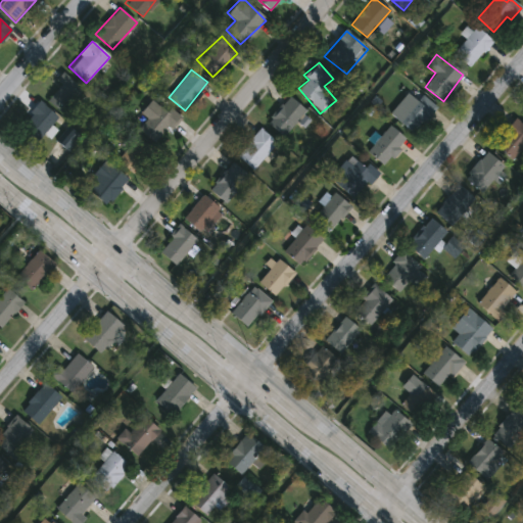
[(55,81),(62,73),(83,91),(62,113),(47,100),(60,85),(55,81)]
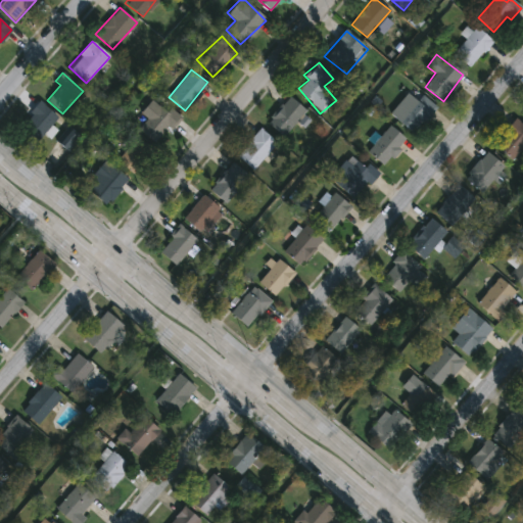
[(421,94),(435,106),(413,134),(389,114),(407,93),(416,100),(421,94)]
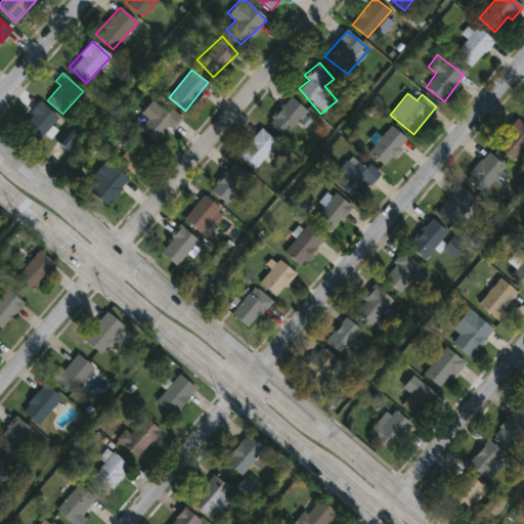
[(281,137),(266,121),(291,96),(307,113),(281,137)]
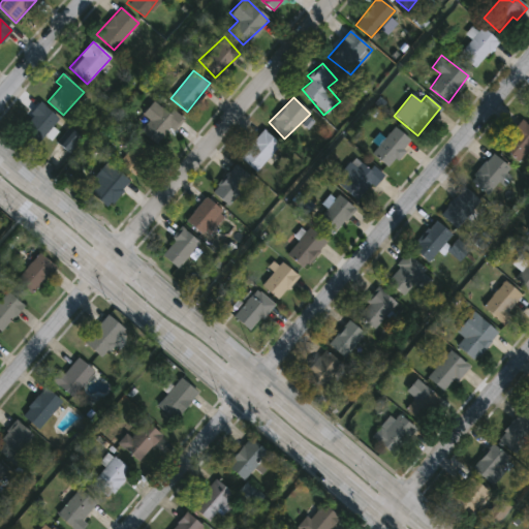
[(180,120),(158,146),(139,130),(148,121),(142,115),(155,99),(180,120)]
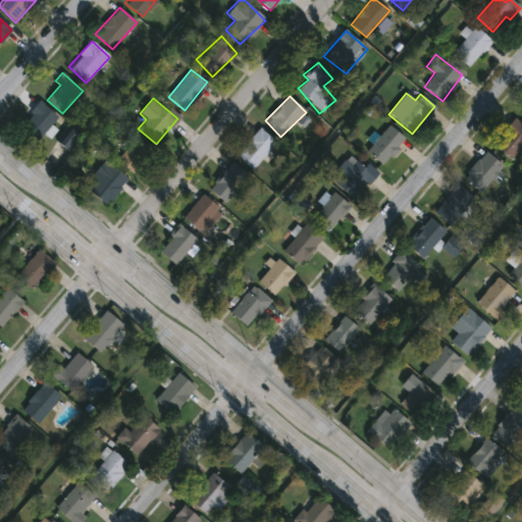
[(32,144),(14,126),(41,102),(57,119),(32,144)]
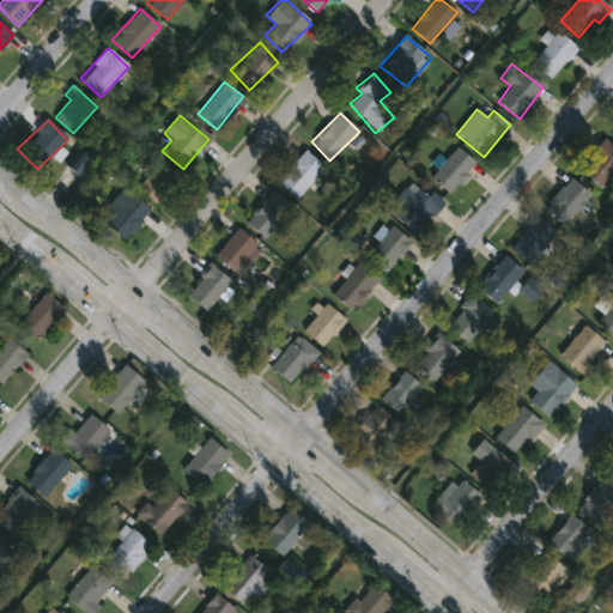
[(612,146),(612,171),(601,184),(581,165),(605,139),(612,146)]
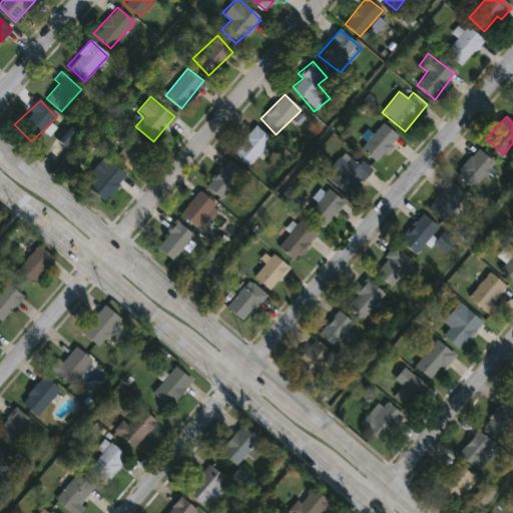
[(65,147),(54,138),(66,123),(78,133),(65,147)]
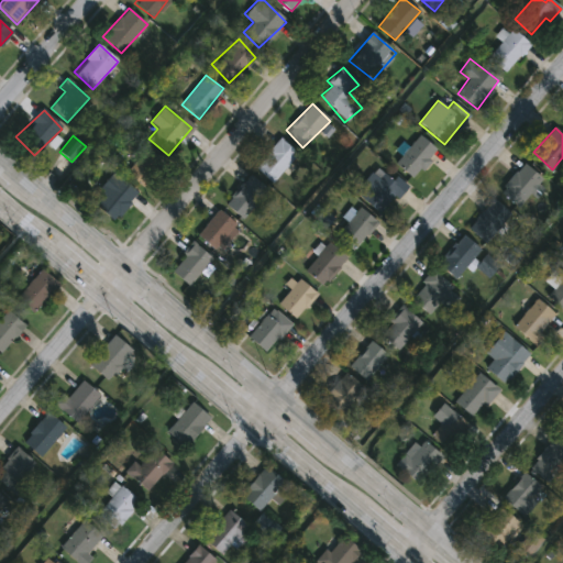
[(395,164),(419,135),(437,151),(412,178),(395,164)]
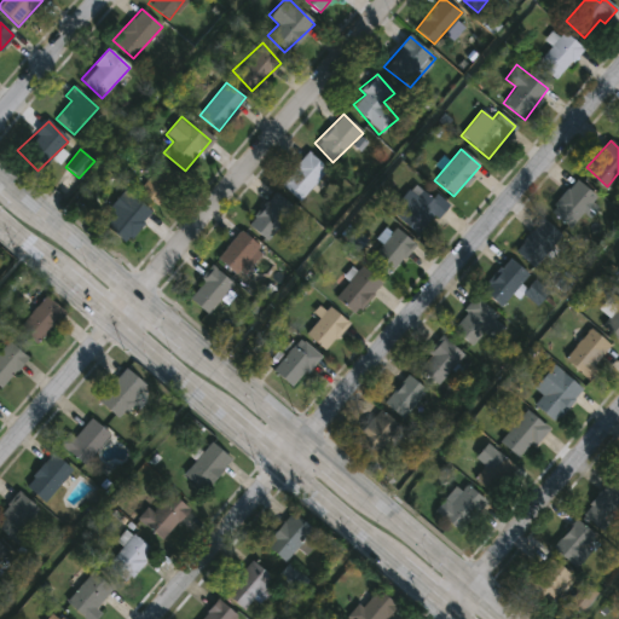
[(299,200),(281,183),(308,151),(327,168),(299,200)]
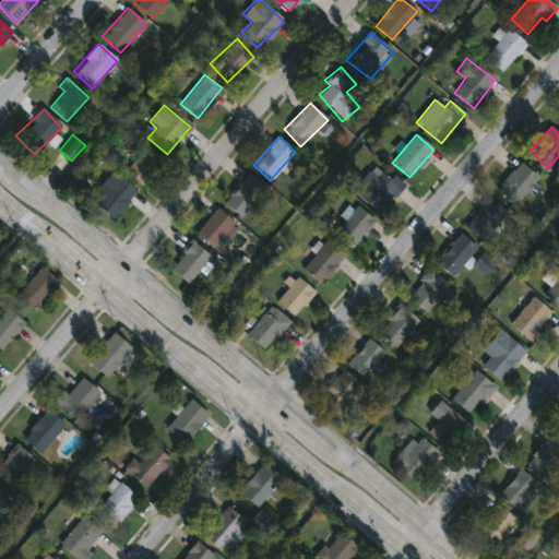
[(125,169),(142,152),(157,168),(140,186),(125,169)]
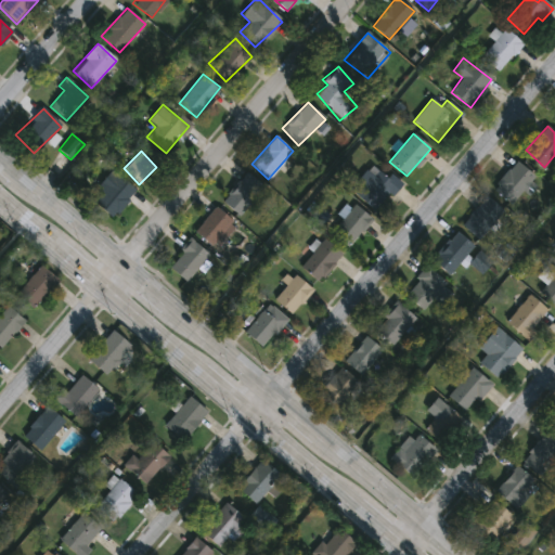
[(534,179),(508,205),(492,188),(517,162),(534,179)]
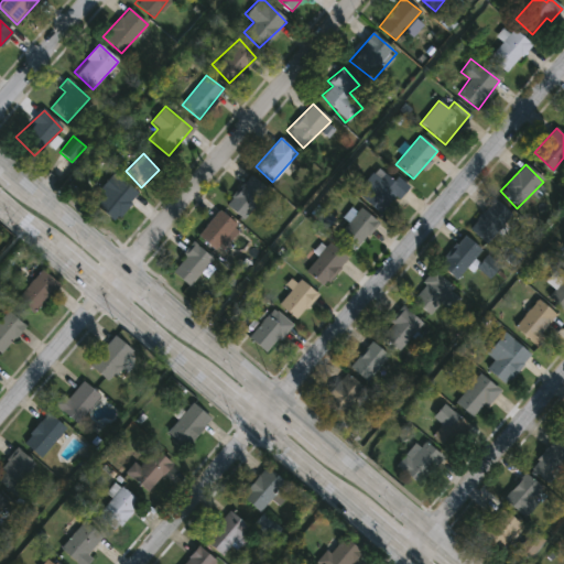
[(376,169),(387,177),(392,172),(410,187),(398,201),(394,197),(380,214),(356,192),(376,169)]
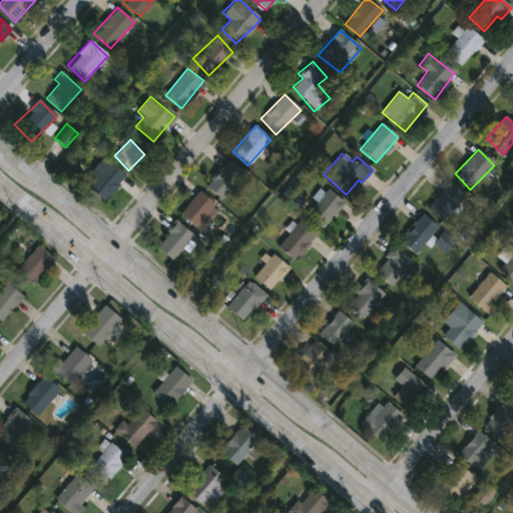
[(104,199),(82,181),(101,156),(123,174),(104,199)]
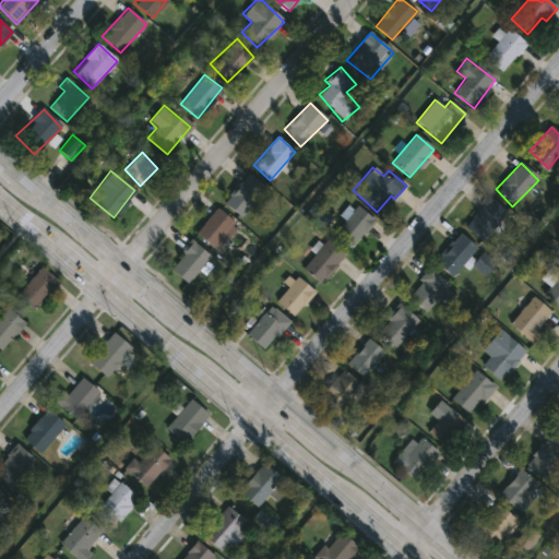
[(265,189),(239,216),(223,200),(249,173),(265,189)]
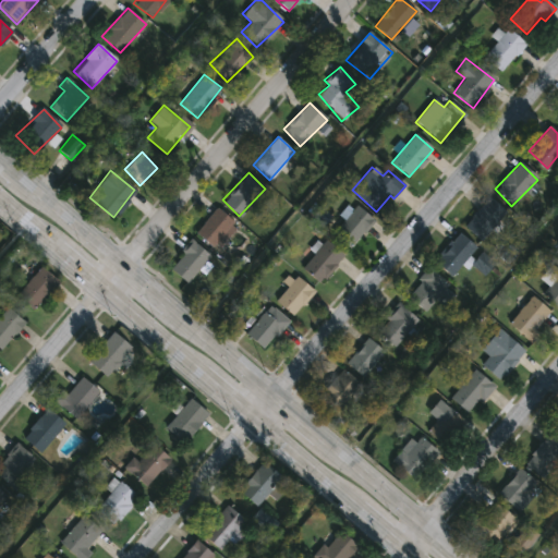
[(463,225),(489,197),(507,213),(481,241),(463,225)]
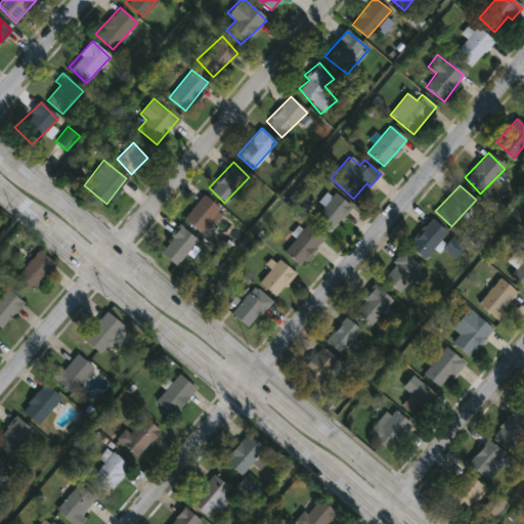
[(328,233),(311,218),(335,192),(351,207),(328,233)]
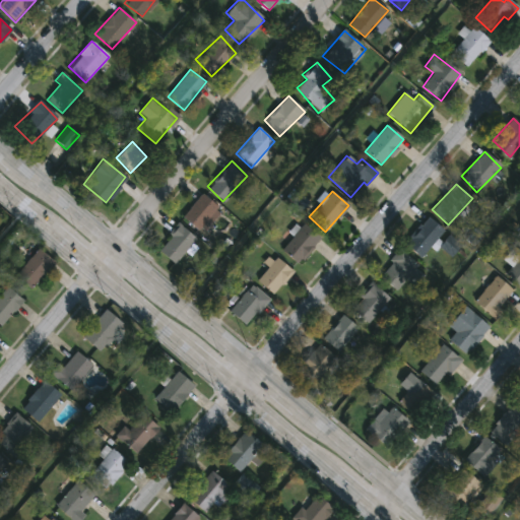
[(199,231),(182,217),(200,194),(217,206),(199,231)]
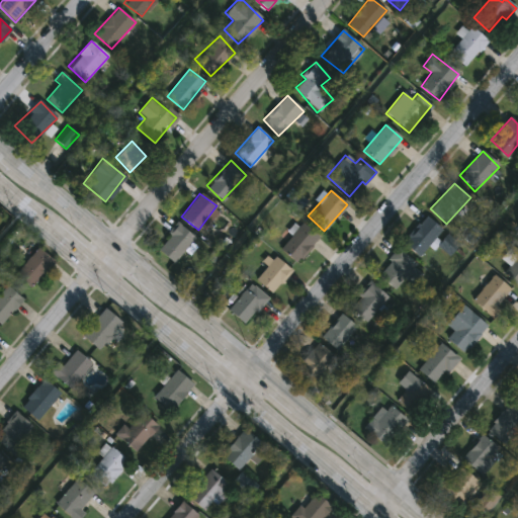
[(442,230),(418,257),(403,243),(426,216),(442,230)]
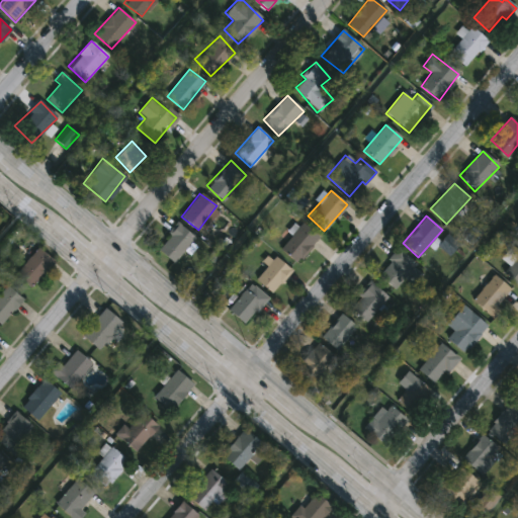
[(194,238),(172,261),(156,246),(179,223),(194,238)]
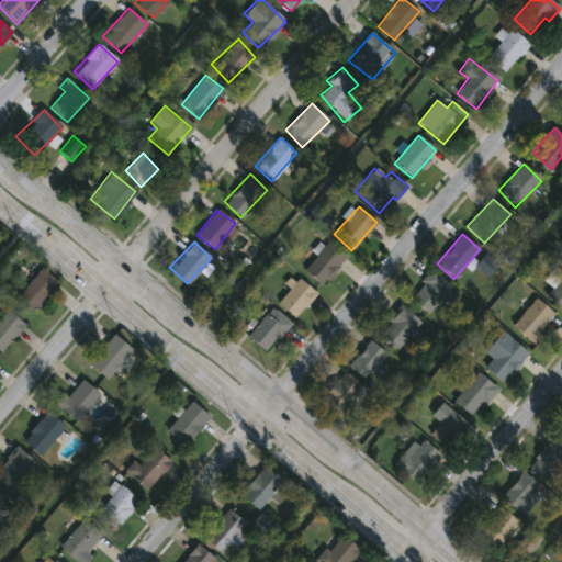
[(303,270),(328,243),(346,258),(321,285),(303,270)]
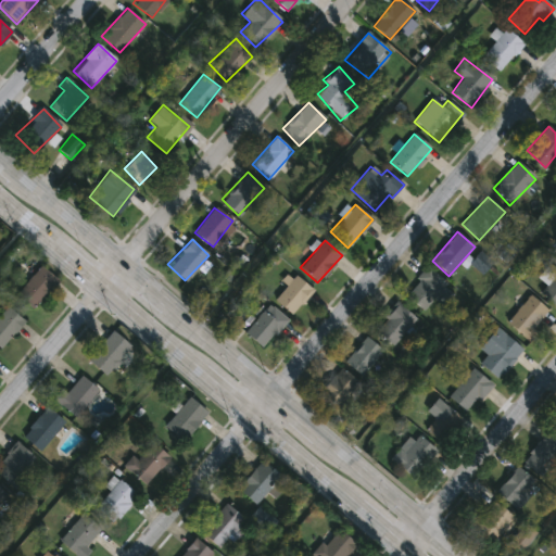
[(483,274),(469,264),(478,250),(493,261),(483,274)]
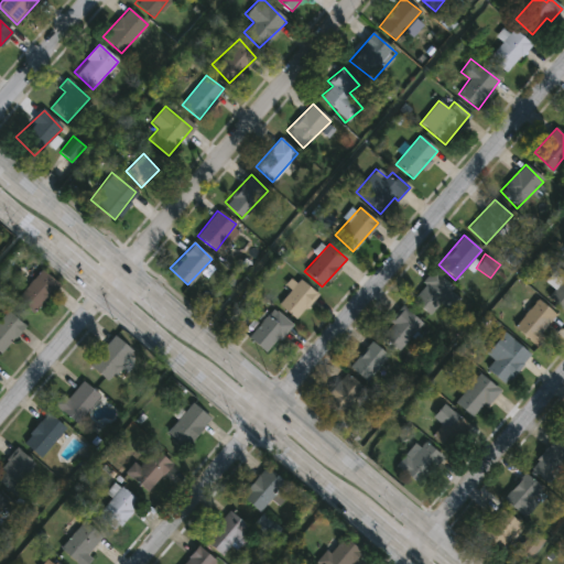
[(61,286),(33,313),(18,296),(43,270),(61,286)]
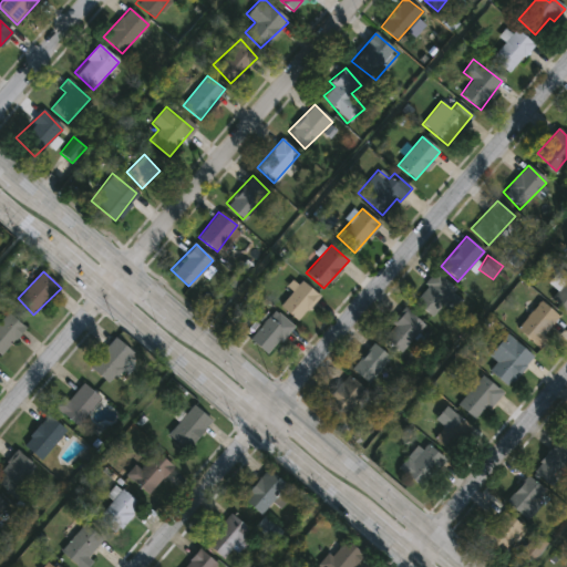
[(432,317),(413,301),(434,274),(464,296),(453,310),(443,302),(432,317)]
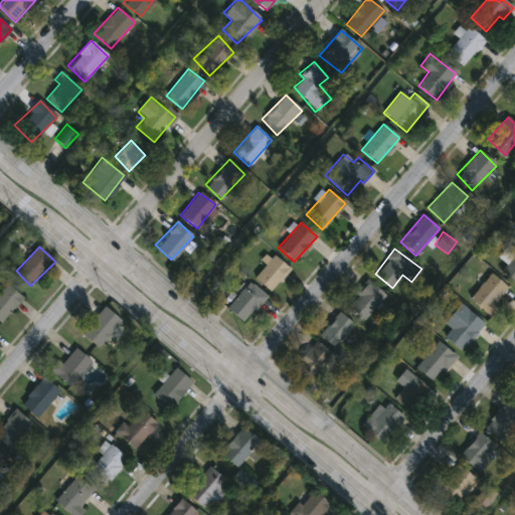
[(290,269),(271,291),(253,276),(273,253),(290,269)]
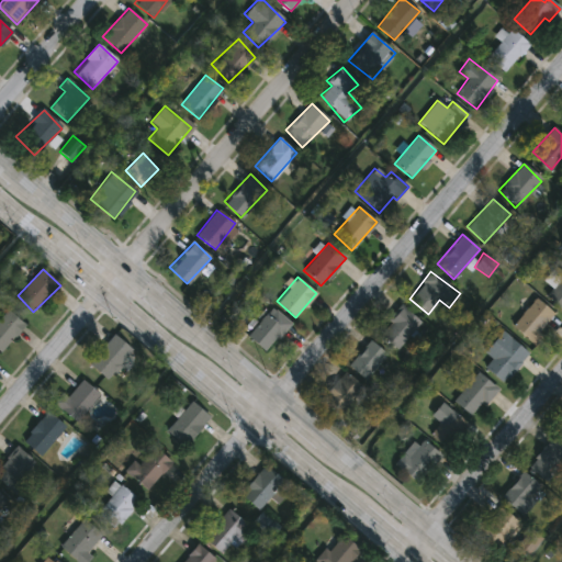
[(561,310),(561,311),(544,294),(561,277),(561,310)]
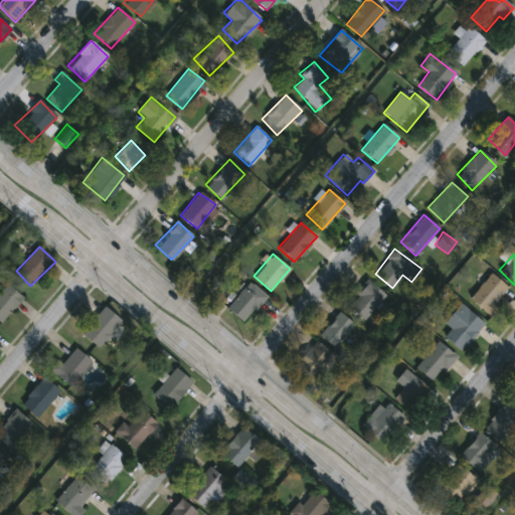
[(495,303),(499,307),(489,317),(469,297),(491,274),(508,290),(495,303)]
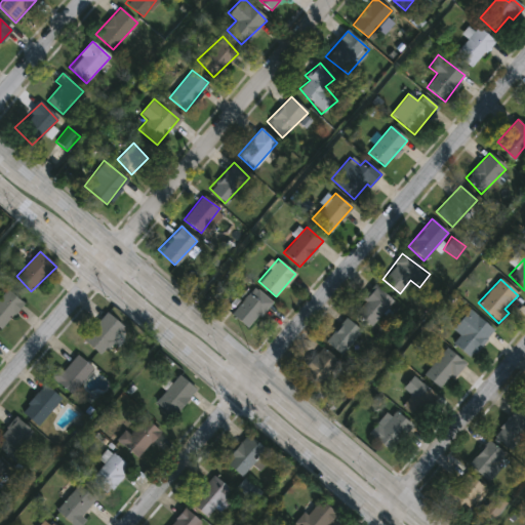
[(0,289),(4,285),(24,304),(0,329),(0,289)]
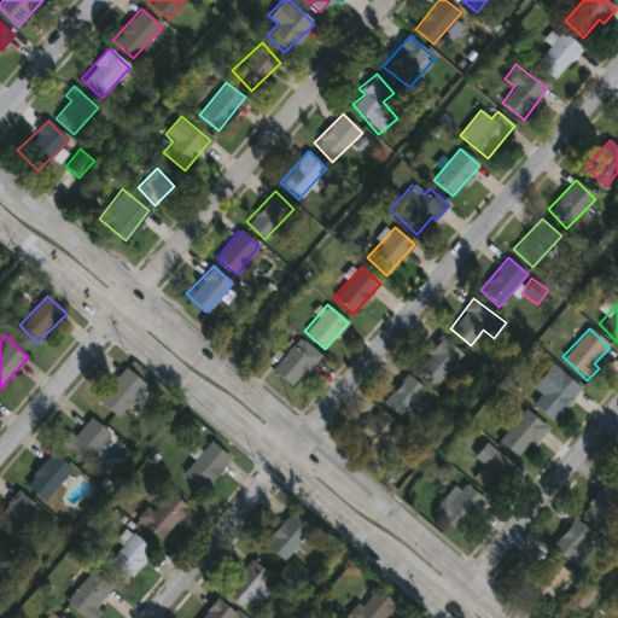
[(417,367),(441,336),(462,354),(437,384),(417,367)]
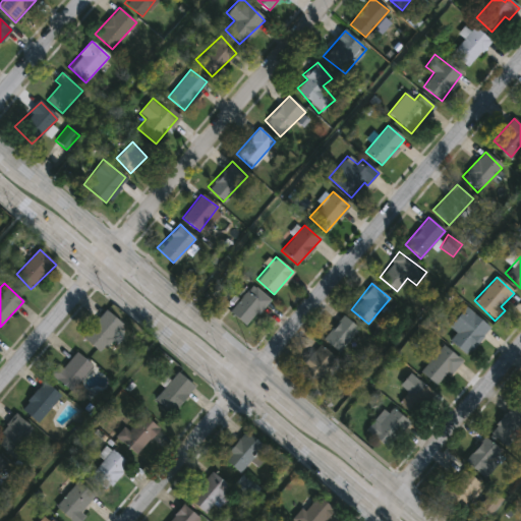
[(228,308),(253,284),(269,300),(244,325),(228,308)]
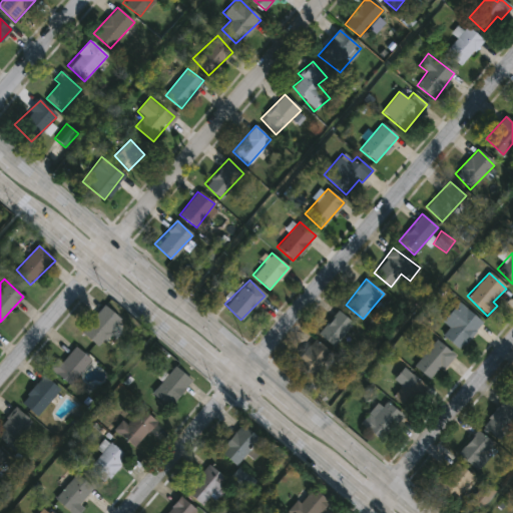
[(449,328),(442,322),(457,302),(482,322),(459,350),(442,336),(449,328)]
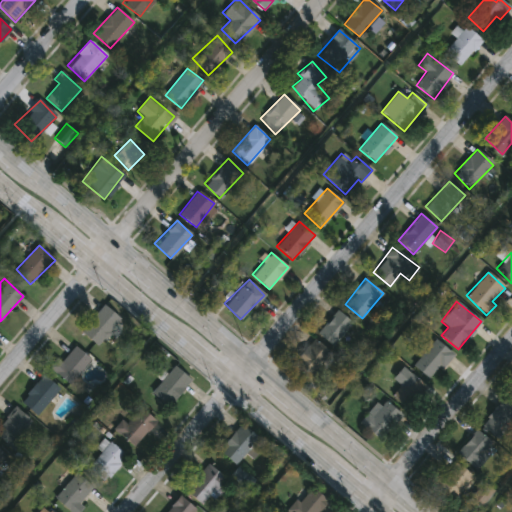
[(121,318),(99,346),(82,332),(104,304),(121,318)]
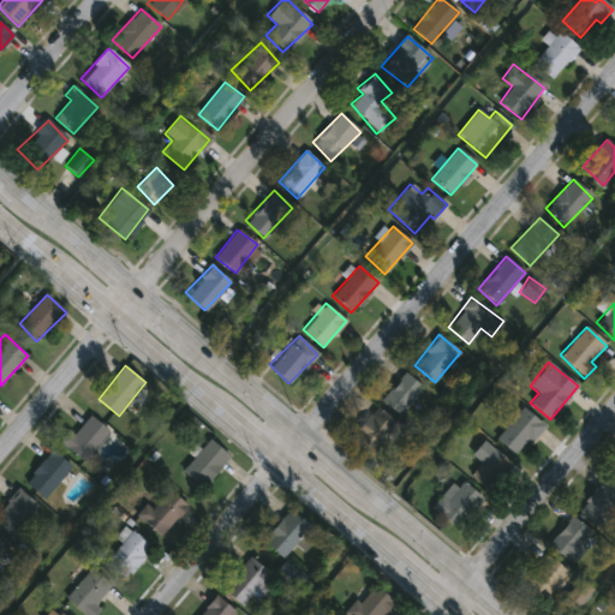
[(381,400),(406,371),(424,387),(399,416),(381,400)]
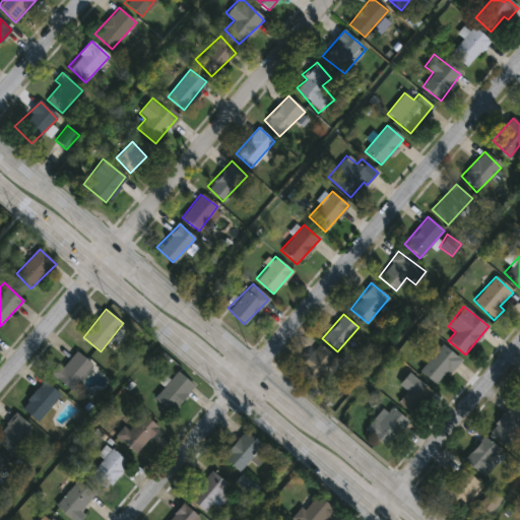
[(314,381),(298,366),(320,343),(335,359),(314,381)]
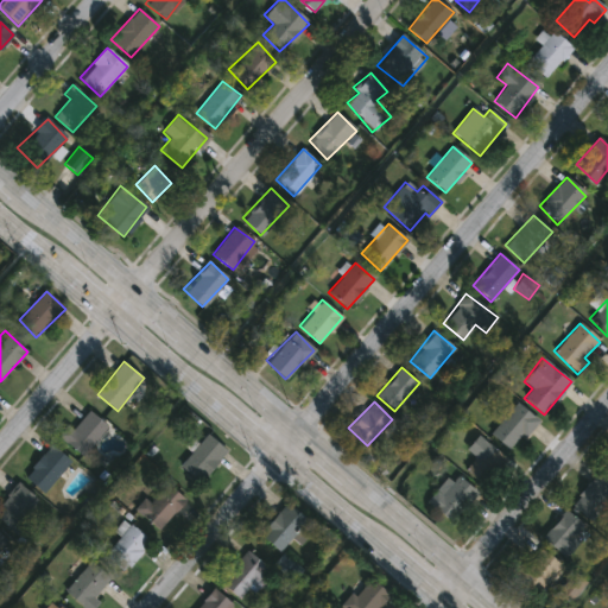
[(511,450),(491,435),(515,403),(536,418),(511,450)]
